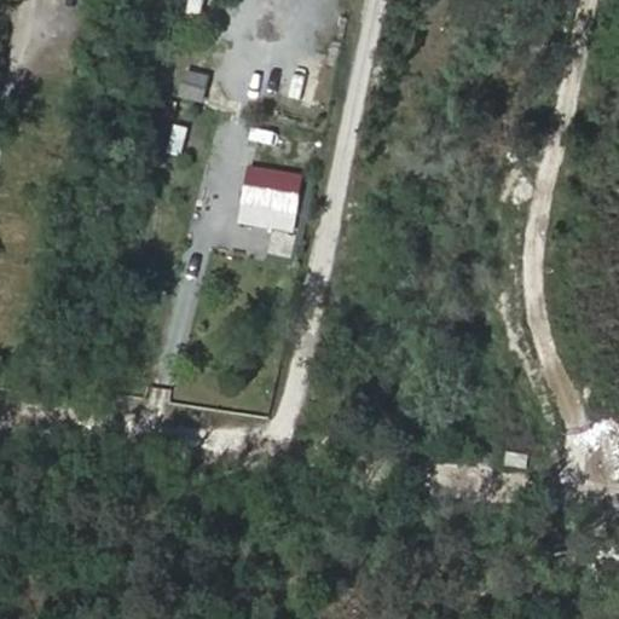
[(200,104),(208,77),(183,70),(175,97),(200,104)]
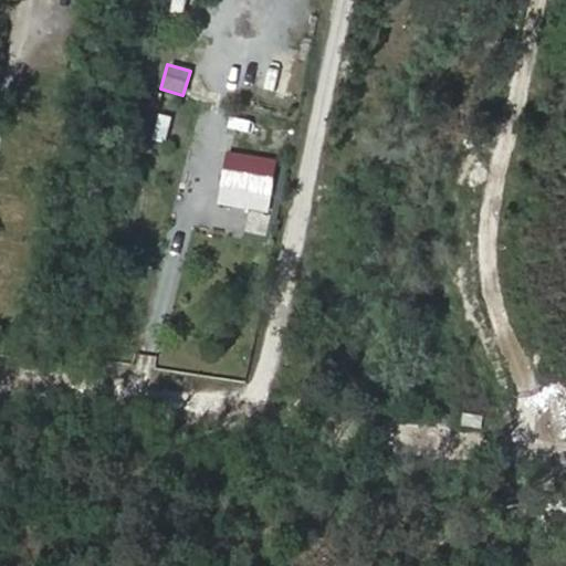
[(272,196),(276,153),(227,147),(222,191),(272,196)]
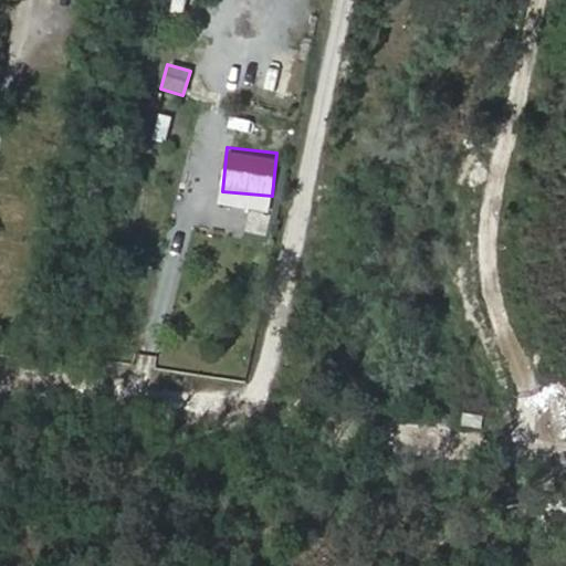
[(482,429),(484,417),(464,413),(462,426),(482,429)]
